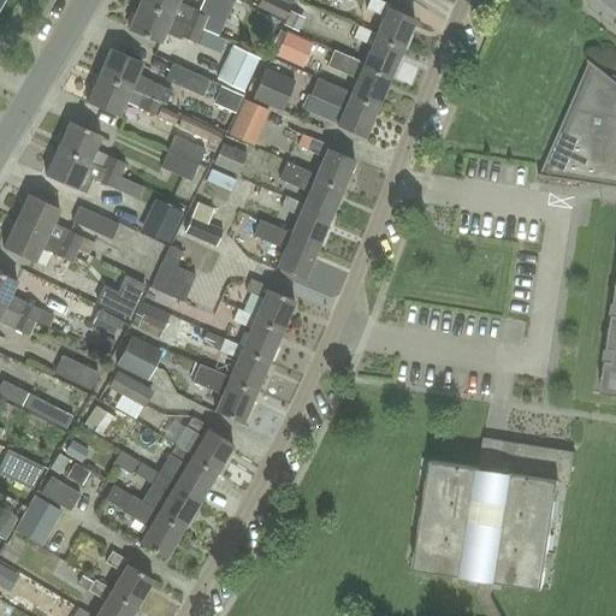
[(141,0),(141,3),(188,24),(194,25),(203,30),(218,37),(234,0),(203,0),(199,13),(197,12),(177,4),(178,0),(141,0)]
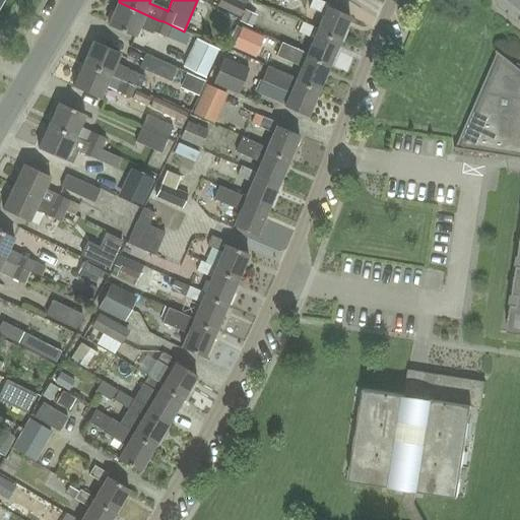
[(239,16),(246,0),(218,0),(216,5),(239,16)]
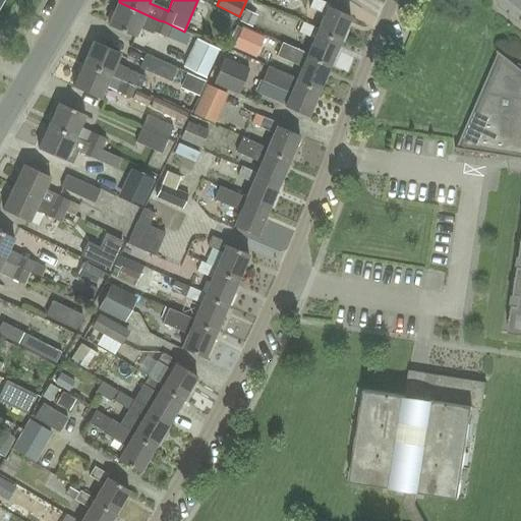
[(319,32),(341,42),(352,16),(330,6),(331,4),(321,0),(313,0),(311,8),(326,14),(320,29),(319,32)]
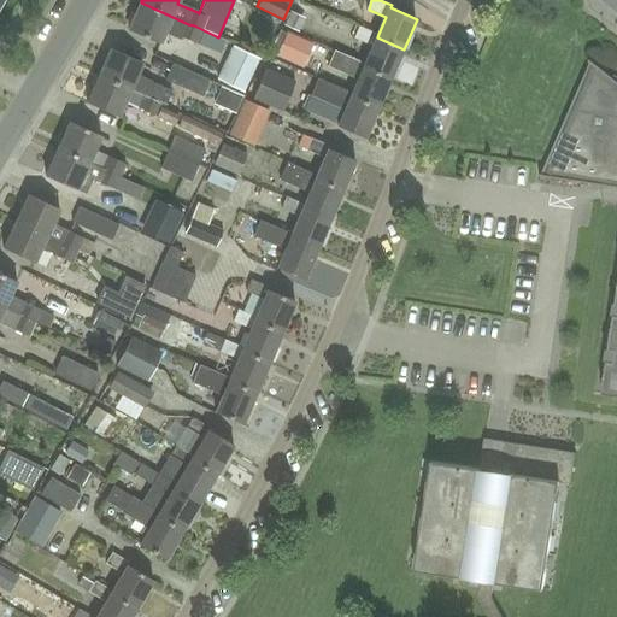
[(141,3),(129,30),(159,43),(164,33),(181,41),(182,37),(188,24),(141,3)]
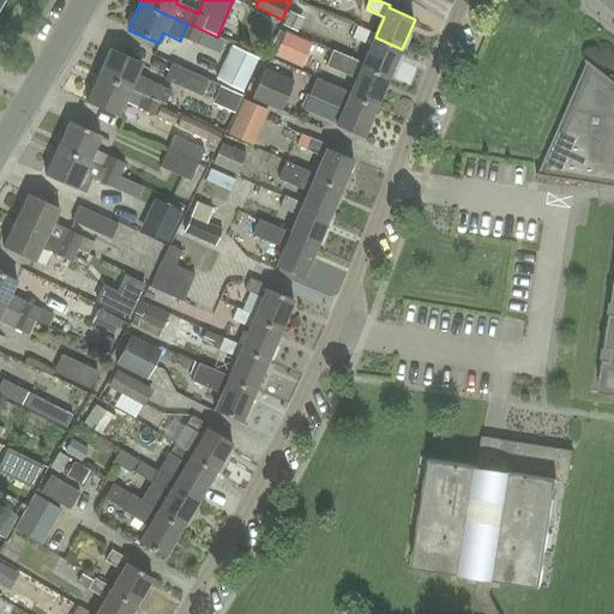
[(295,31),(301,18),(290,13),(284,25),(295,31)]
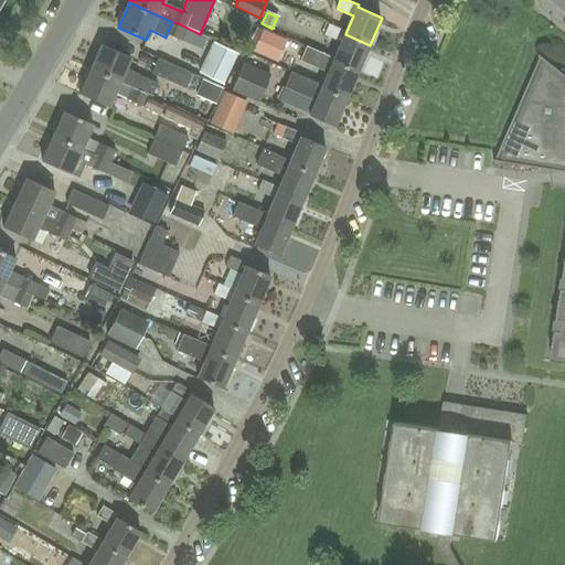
[(172,22),(167,34),(181,41),(181,40),(187,29),(187,28),(178,23),(172,22)]
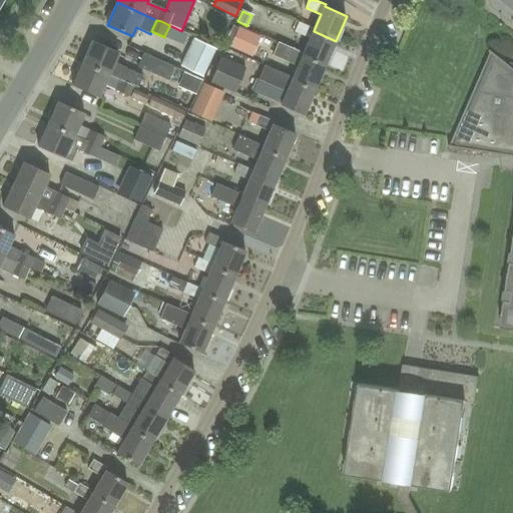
[(314,31),(315,28),(300,22),(296,32),(311,39),(305,53),(304,55),(325,65),(336,41),(314,31)]
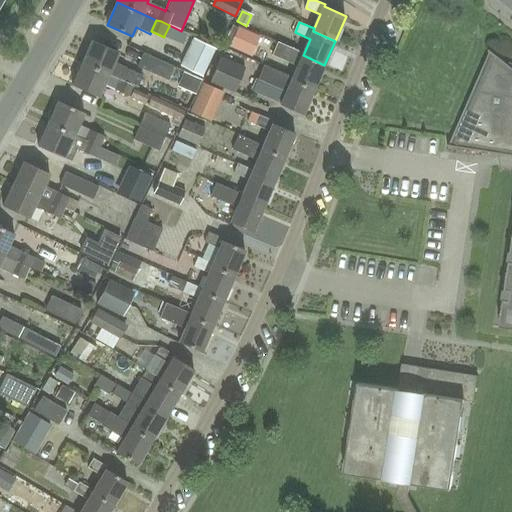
[(169,26),(164,36),(183,44),(187,34),(169,26)]
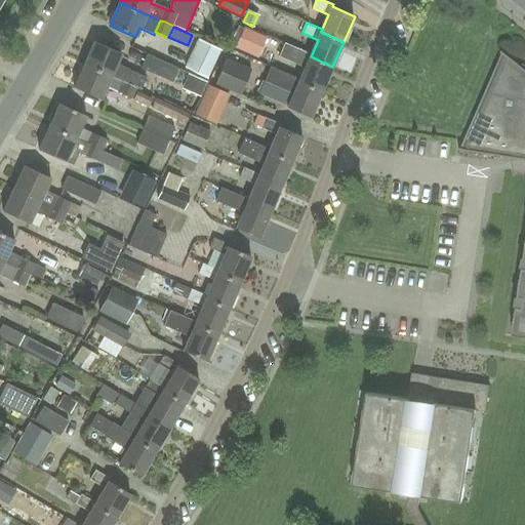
[(266,37),(244,28),(235,47),(256,57),(266,37)]
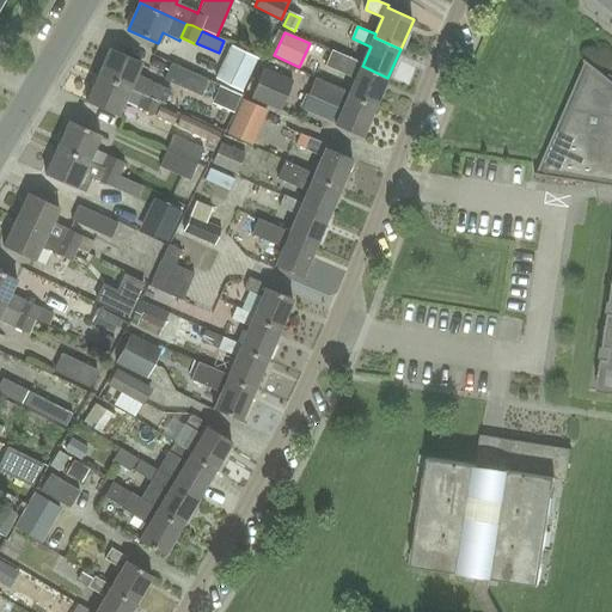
[(230,44),(215,77),(242,90),(257,57),(230,44)]
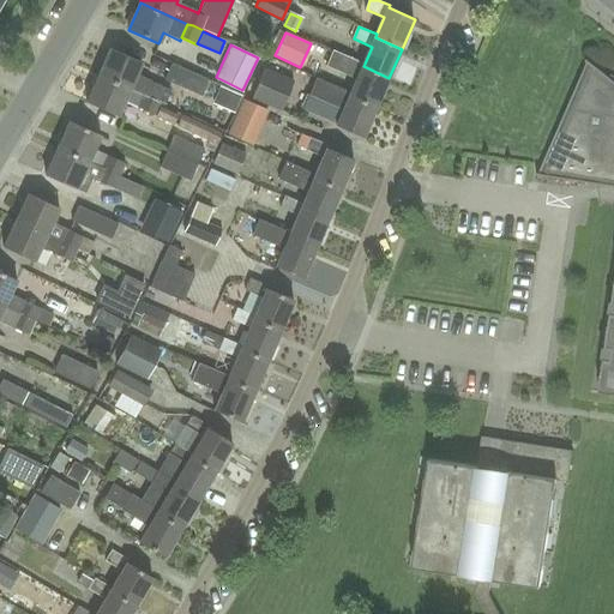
[(109,49),(97,77),(145,96),(161,103),(166,106),(170,92),(150,83),(150,82),(136,76),(142,62),(109,49)]
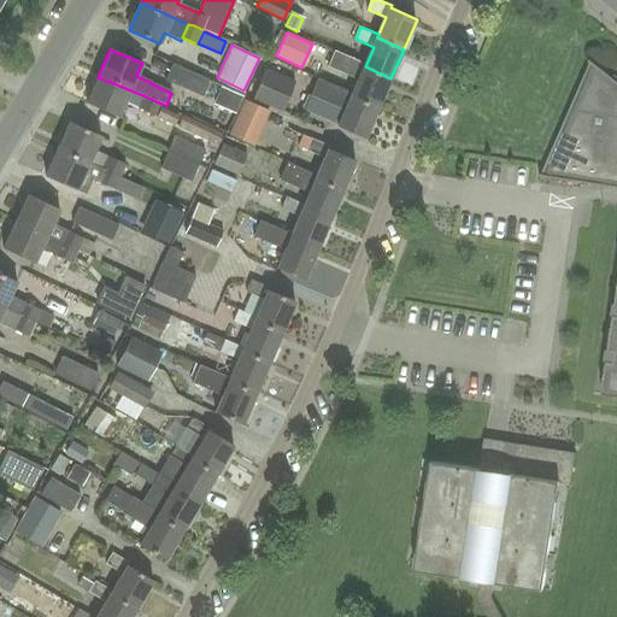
[(366,64),(346,56),(334,50),(328,65),(359,80),(353,94),(352,97),(377,109),(391,78),(365,66),(366,64)]
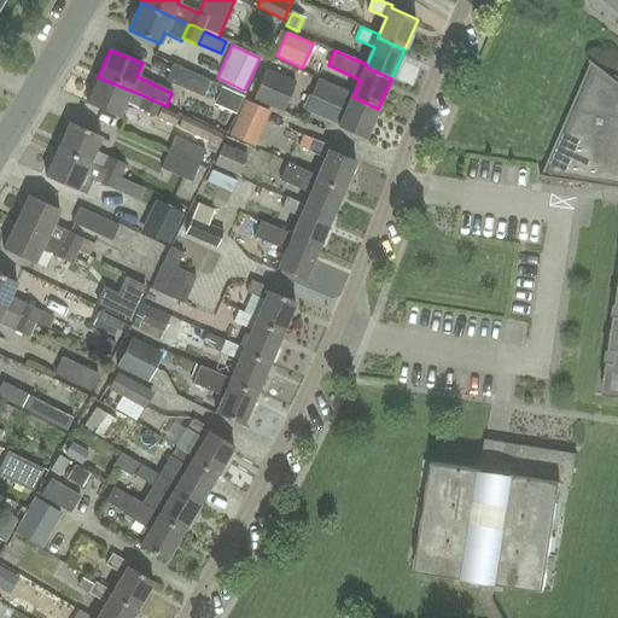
[(557,138),(540,178),(575,182),(617,188),(617,296),(617,303),(617,315),(616,315),(610,350),(617,351),(616,363),(608,362),(602,395),(617,397),(617,82),(590,60),(557,138)]
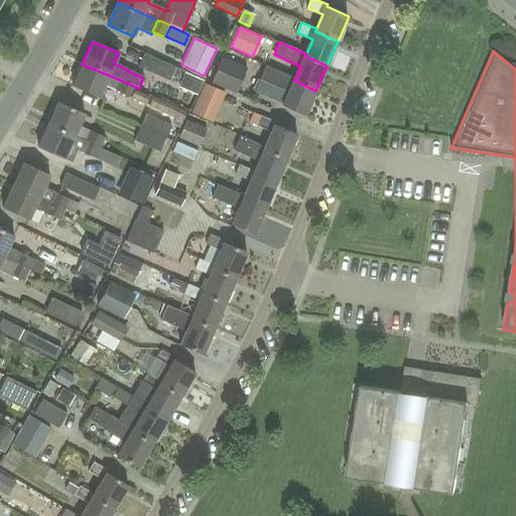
[(144,54),(138,68),(169,82),(175,68),(144,54)]
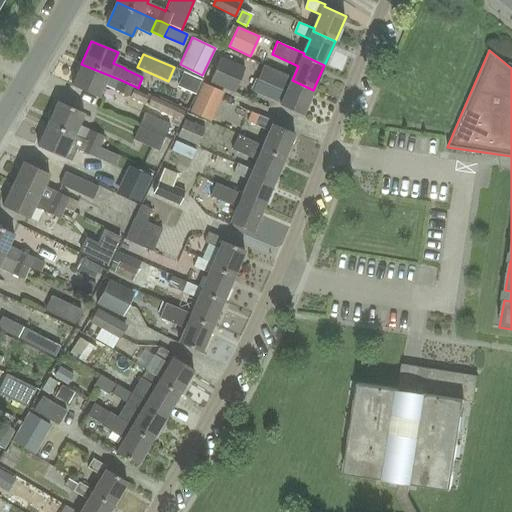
[(244,67),(219,57),(208,82),(234,92),(244,67)]
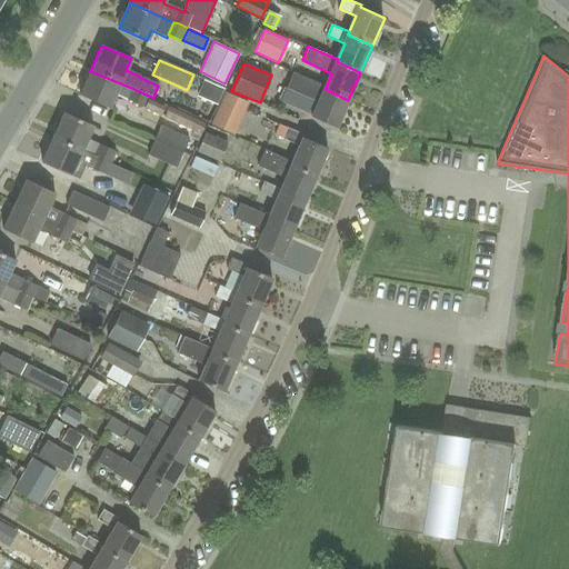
[(90,71),(80,96),(109,108),(115,96),(129,102),(135,89),(90,71)]
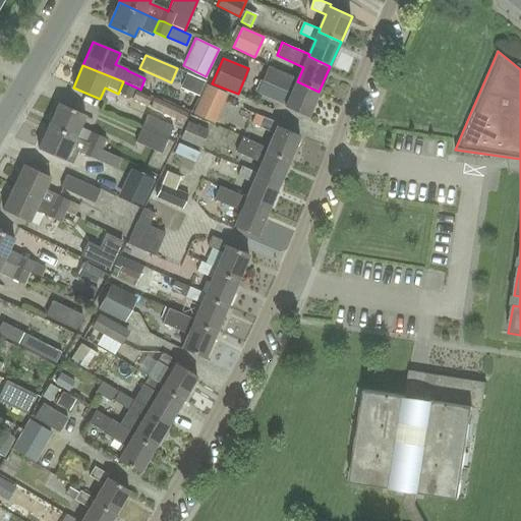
[(297,81),(298,79),(269,66),(263,80),(292,94),(286,107),(307,117),(319,92),(297,81)]
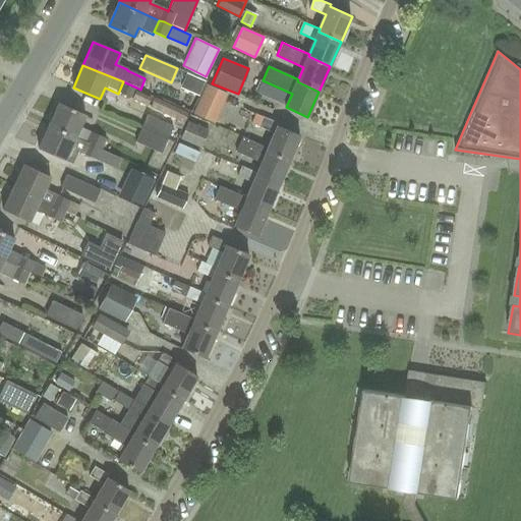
[(199,94),(205,81),(187,74),(182,87),(199,94)]
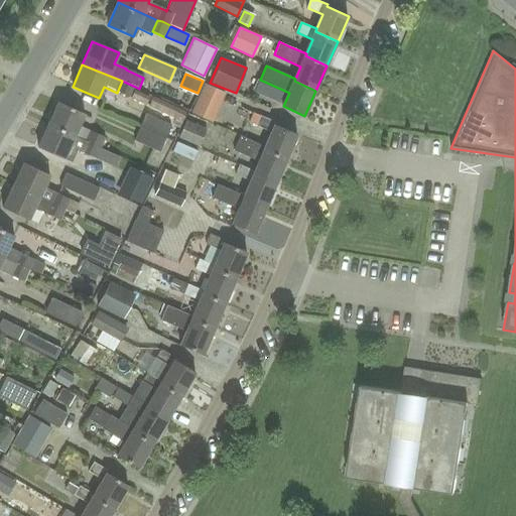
[(122,81),(117,93),(130,99),(135,87),(122,81)]
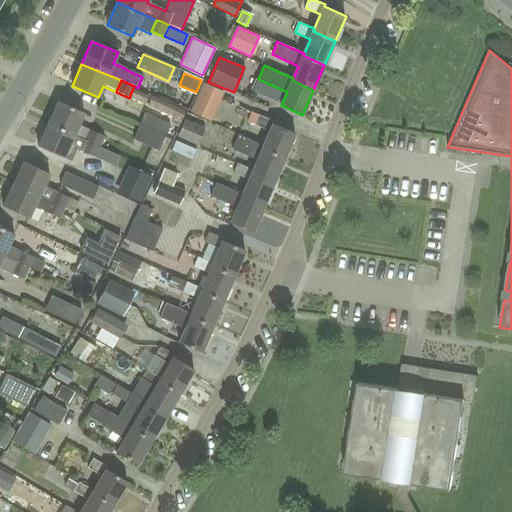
[(209,122),(223,92),(203,83),(189,113),(209,122)]
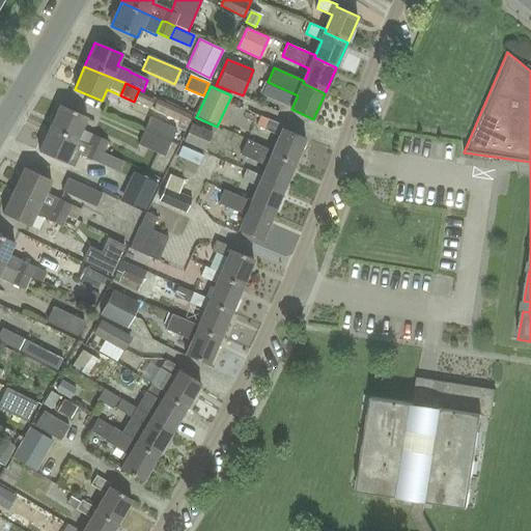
[(192,115),(159,100),(154,110),(188,126),(192,115)]
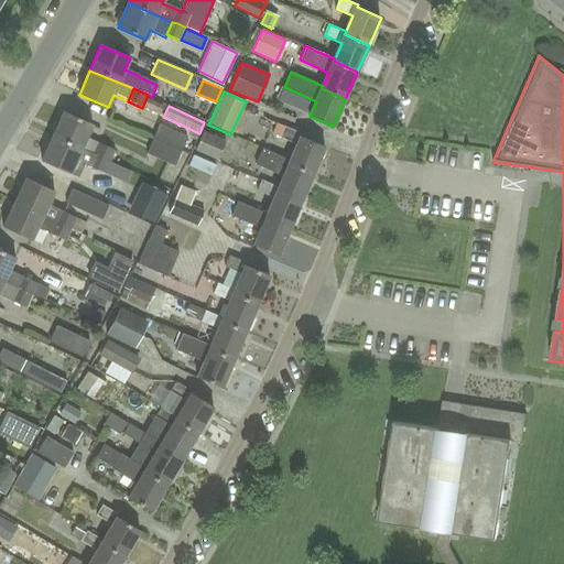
[(64,114),(53,138),(94,154),(98,144),(86,139),(91,126),(64,114)]
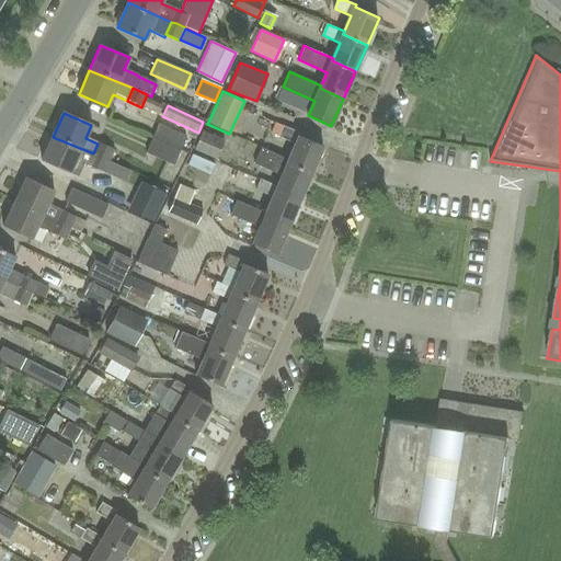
[(151,138),(180,150),(181,148),(189,151),(193,141),(184,137),(185,136),(158,124),(151,138)]
